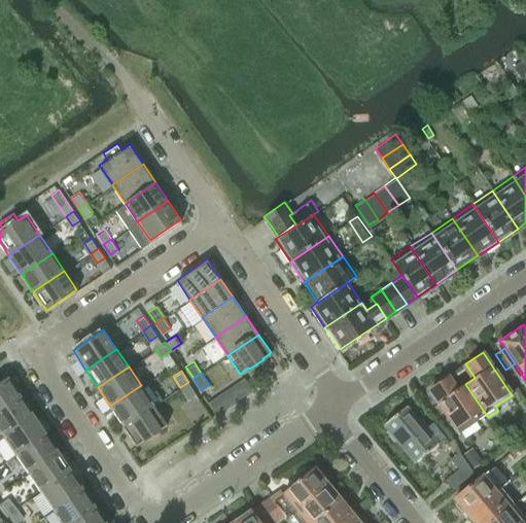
[(247,375),(210,396),(216,408),(253,387),(247,375)]
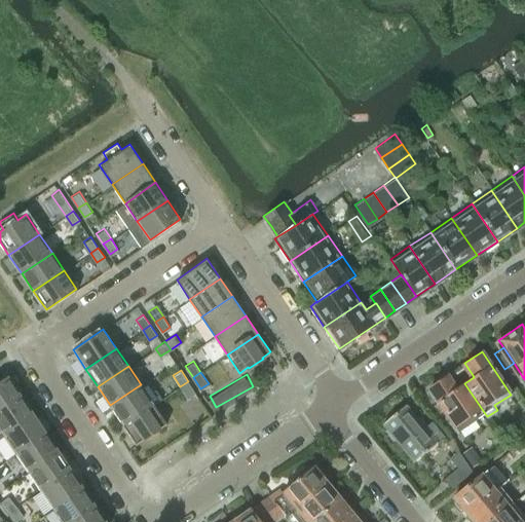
[(0,406),(21,393),(8,375),(0,380),(0,379),(0,406)]
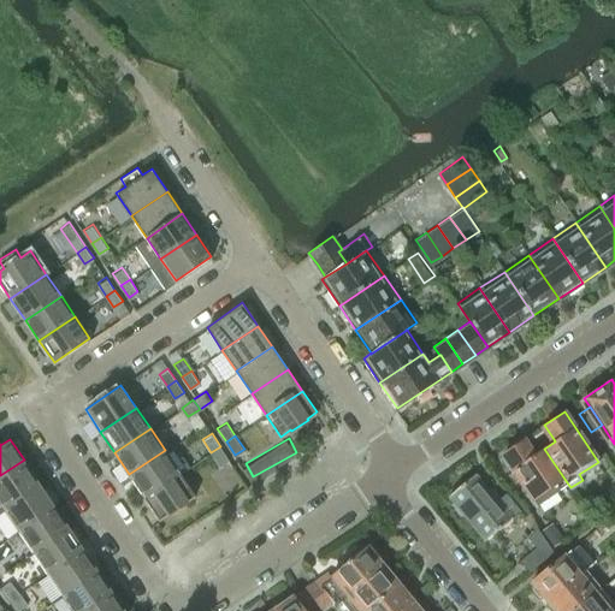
[(524,439),(503,452),(508,458),(506,460),(512,469),(514,468),(532,493),(530,496),(536,504),(567,482),(544,449),(534,455),(524,439)]
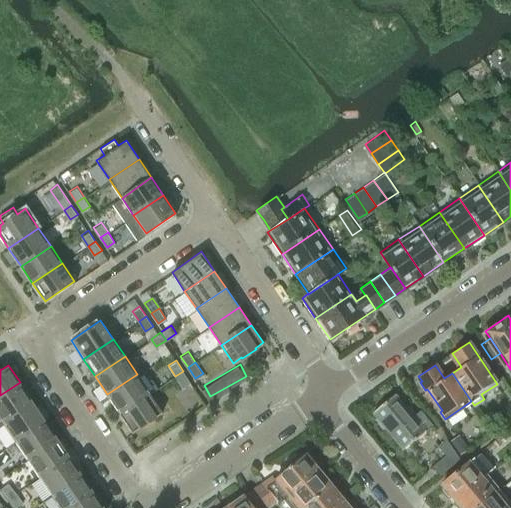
[(183,371),(175,376),(183,387),(190,381),(183,371)]
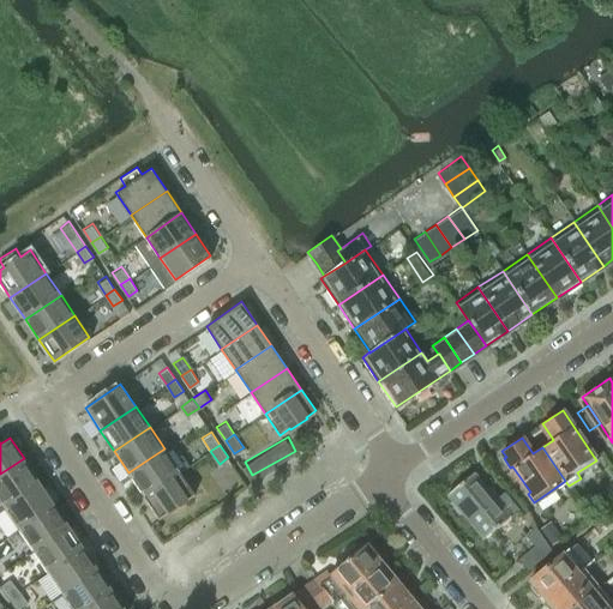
[(164,448),(128,472),(144,495),(180,471),(164,448)]
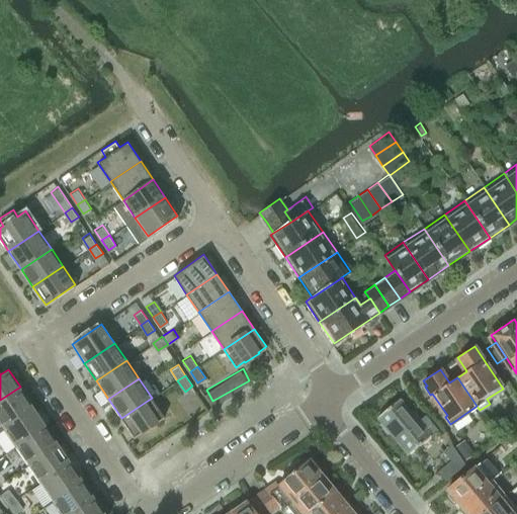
[(32,405),(20,387),(0,400),(0,421),(2,425),(32,405)]
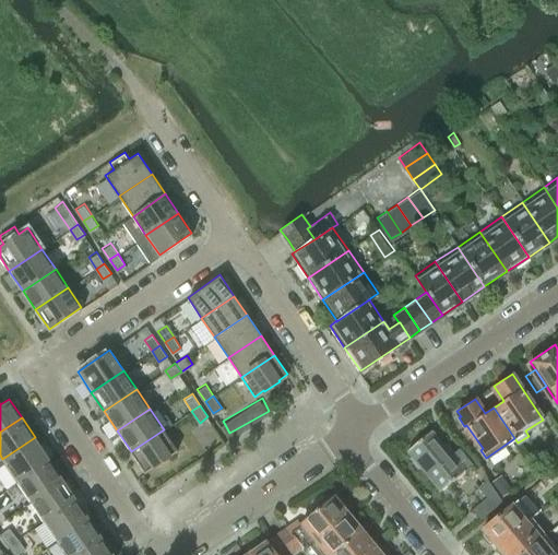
[(431,428),(407,448),(414,457),(413,460),(417,465),(420,465),(440,488),(453,477),(449,473),(461,463),(451,451),(431,428)]
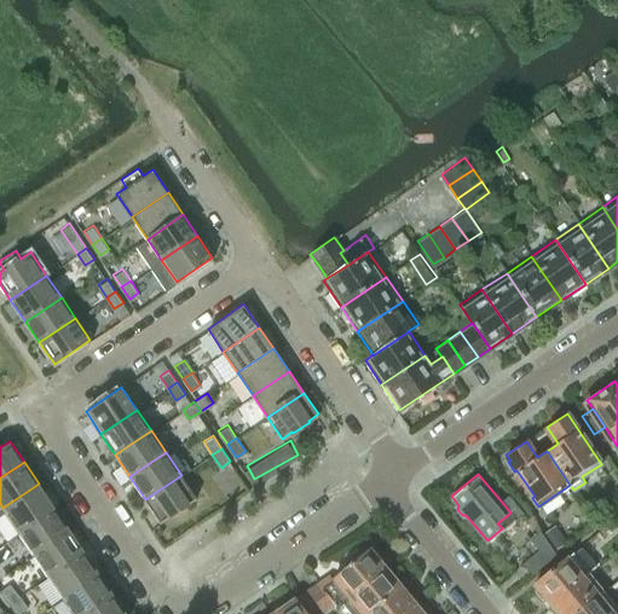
[(182,475),(145,499),(160,521),(169,514),(171,516),(186,504),(186,503),(196,497),(182,475)]
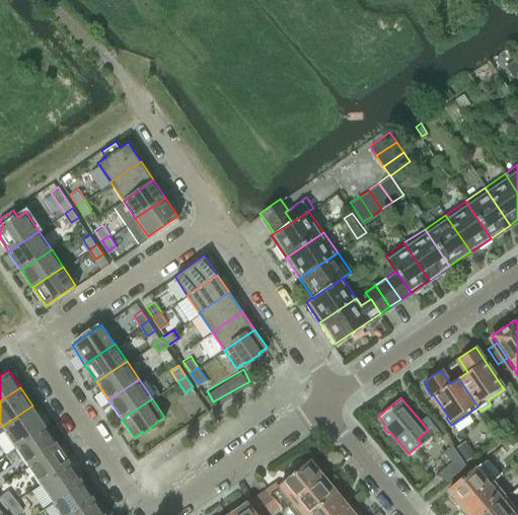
[(45,424),(32,406),(2,426),(15,445),(45,424)]
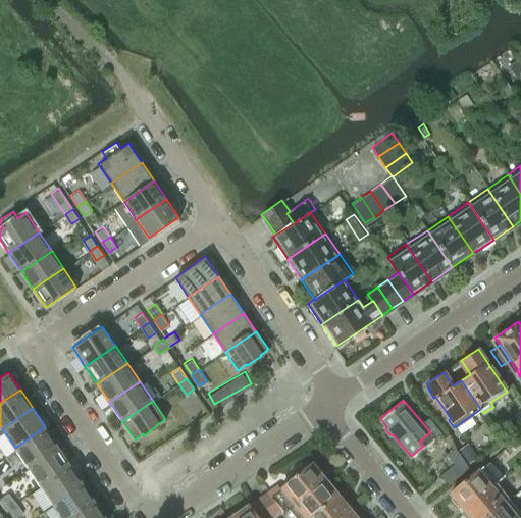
[(428,415),(421,421),(430,432),(434,437),(441,431),(428,415)]
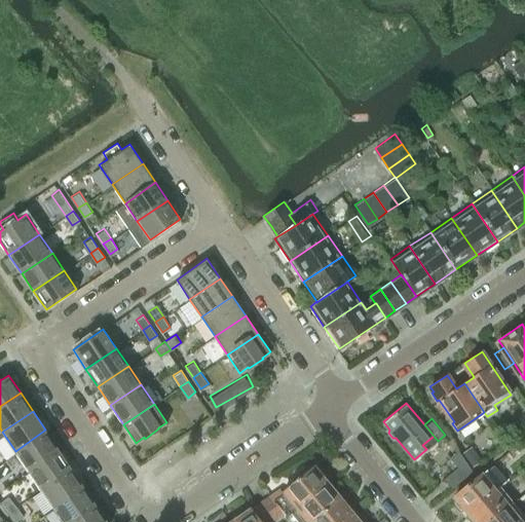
[(59,449),(45,430),(15,451),(28,470),(59,449)]
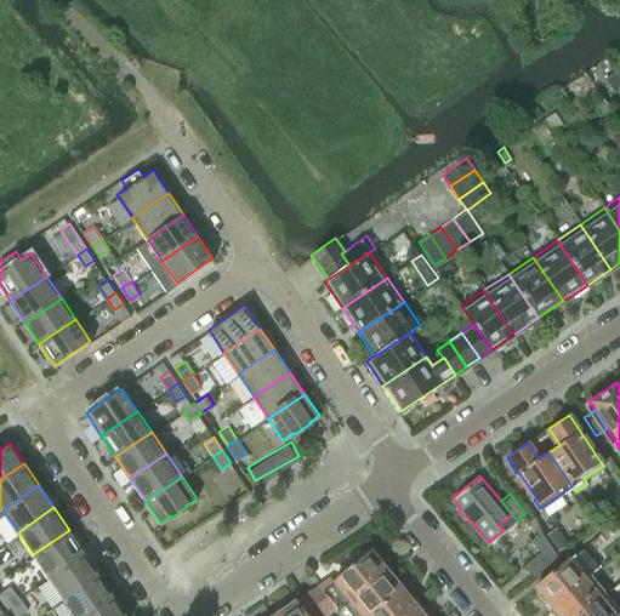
[(547,529),(558,546),(569,539),(558,522),(547,529)]
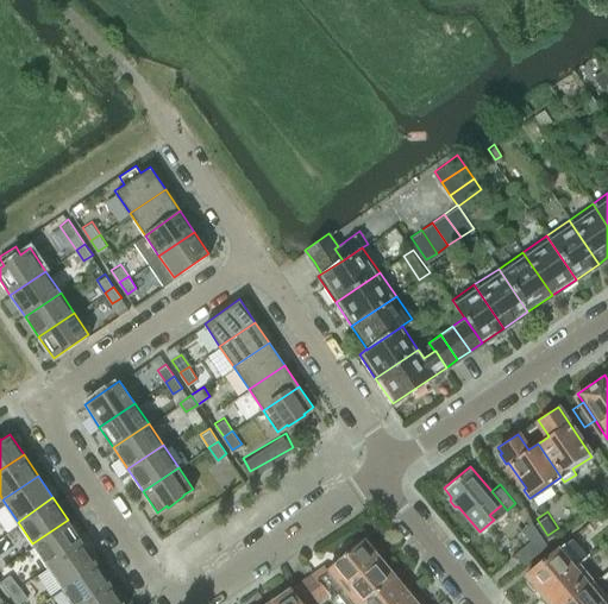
[(82,541),(68,520),(32,543),(46,565),(82,541)]
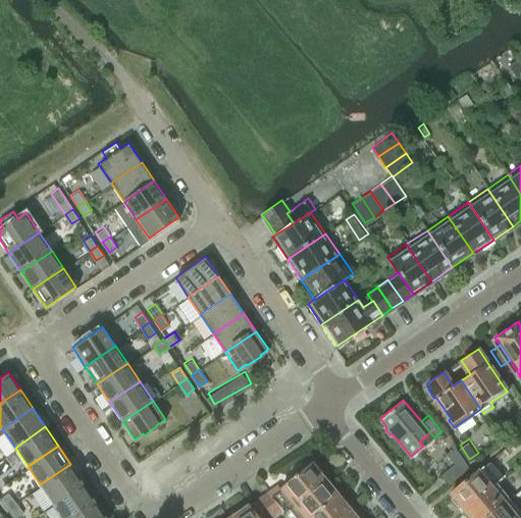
[(468,466),(455,446),(447,452),(455,462),(440,473),(449,482),(468,466)]
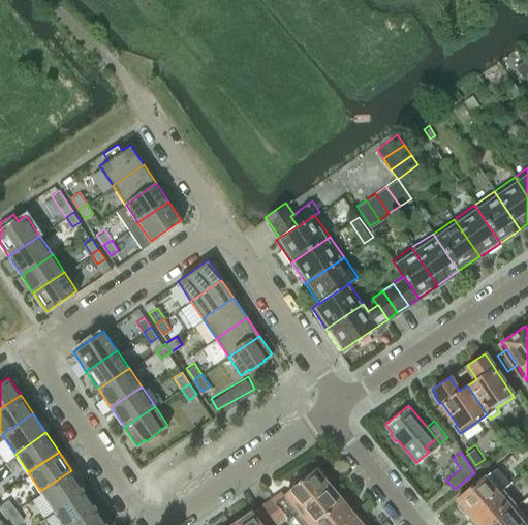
[(316,467),(284,493),(292,506),(296,511),(329,483),(316,467)]
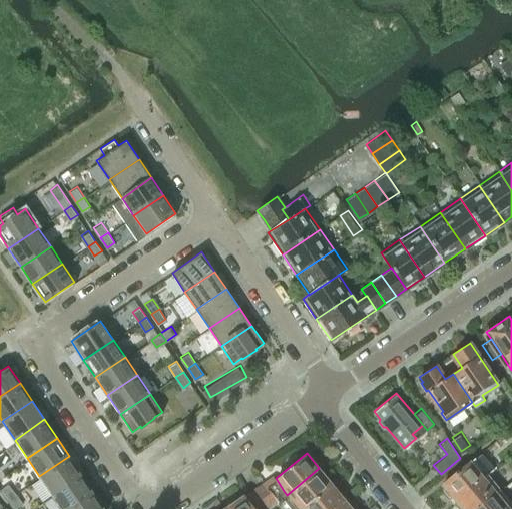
[(81,474),(69,456),(39,476),(52,494),(81,474)]
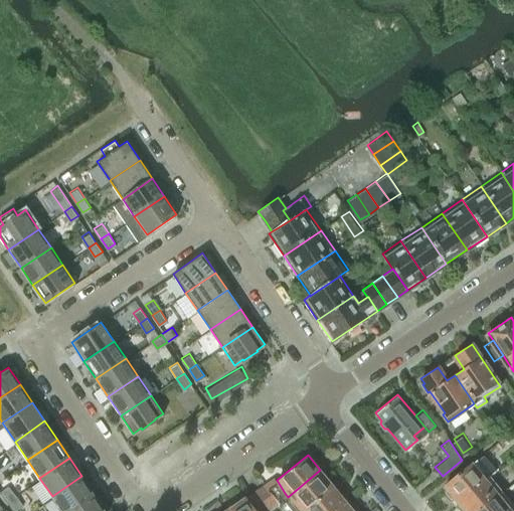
[(445,490),(450,496),(455,496),(458,500),(489,474),(477,459),(444,486),(446,488),(445,490)]
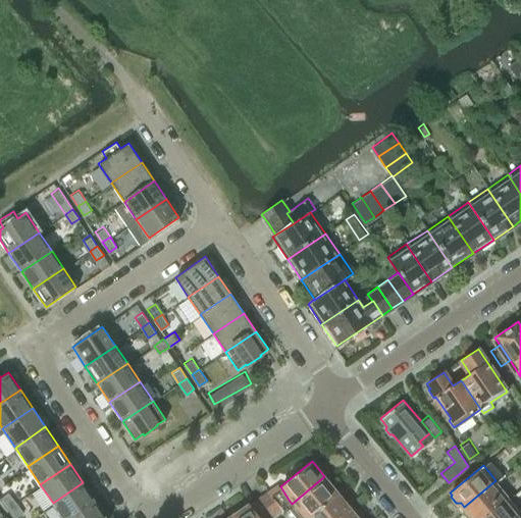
[(324,476),(292,504),(303,517),(306,517),(337,493),(336,491),(337,489),(332,483),(330,483),(324,476)]
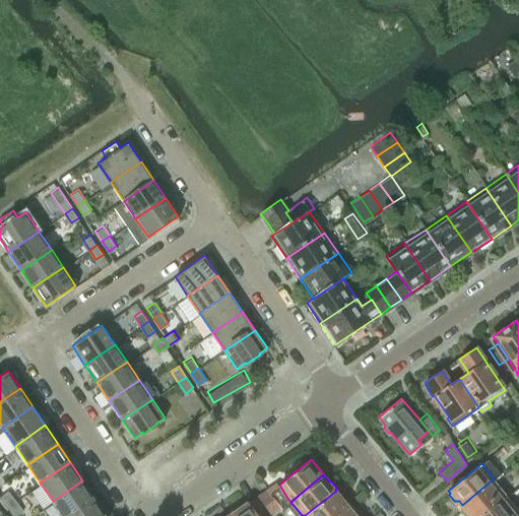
[(494,478),(462,505),(461,506),(463,508),(462,511),(466,515),(480,515),(507,495),(494,478)]
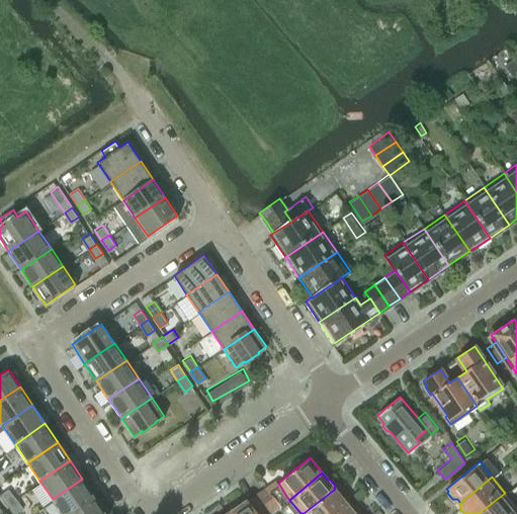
[(70,513),(95,497),(82,479),(53,499),(62,513),(70,513)]
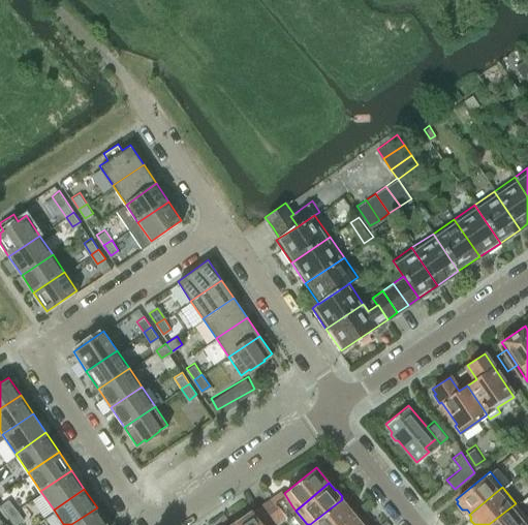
[(282,490),(273,496),(284,513),(292,506),(284,493),(282,490)]
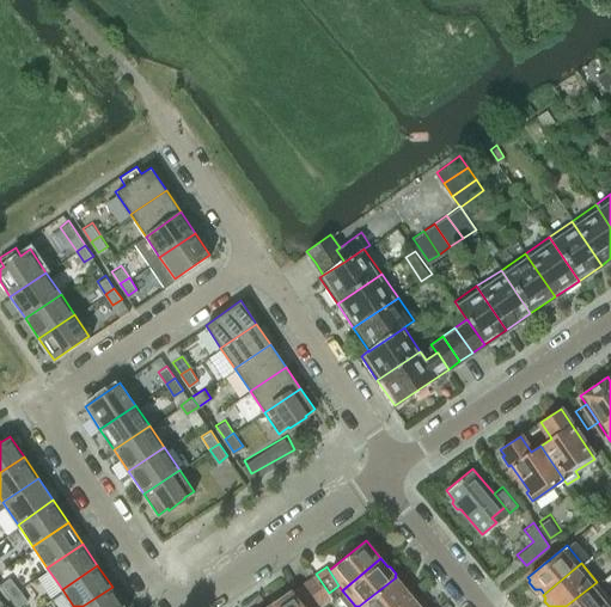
[(316,574),(303,582),(319,606),(321,606),(333,598),(329,593),(316,574)]
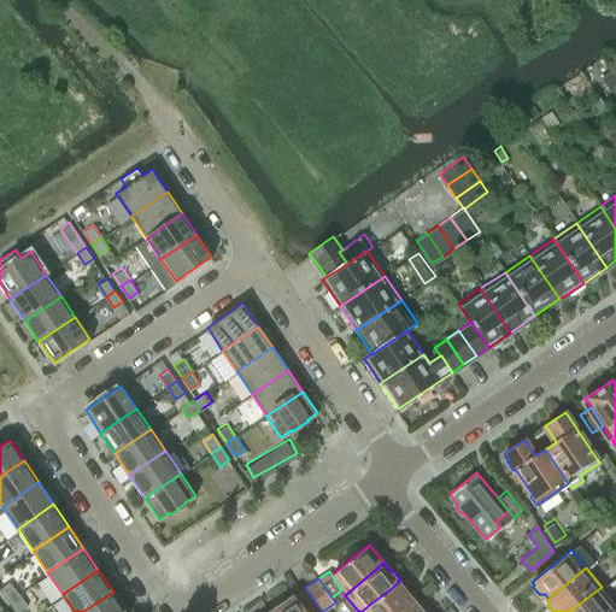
[(10,580),(1,587),(10,599),(19,592),(10,580)]
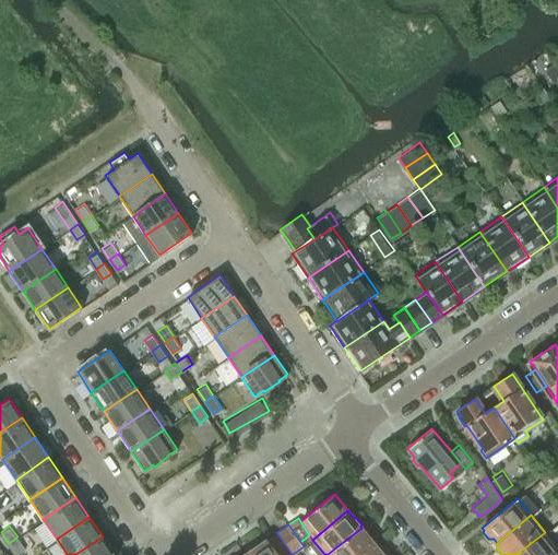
[(361,528),(328,554),(361,554),(376,544),(361,528)]
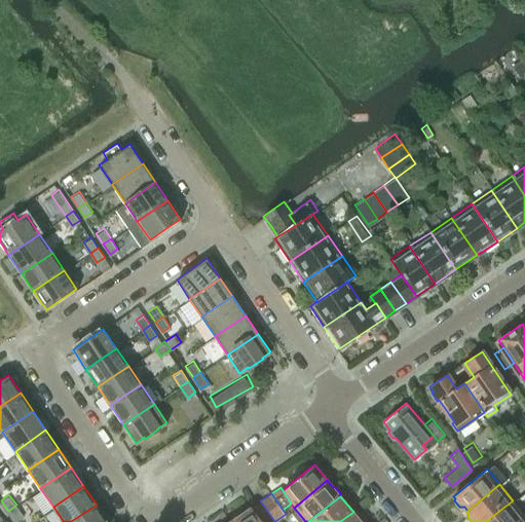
[(274,521),(260,500),(250,508),(259,521),(274,521)]
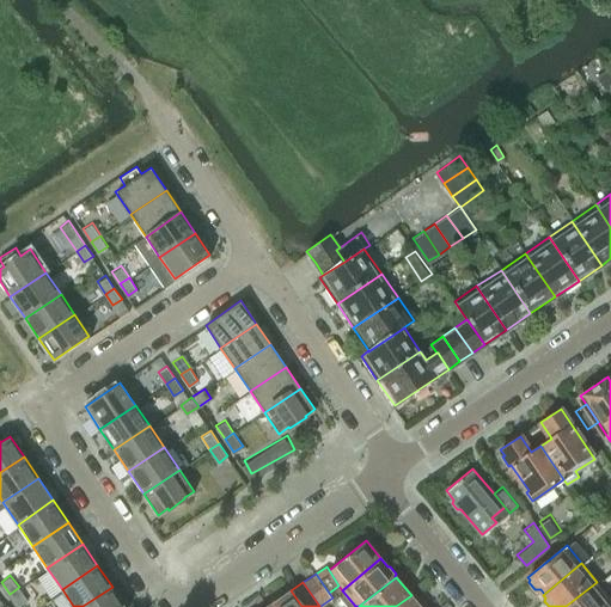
[(597,582),(566,606),(603,606),(610,601),(610,599),(597,582)]
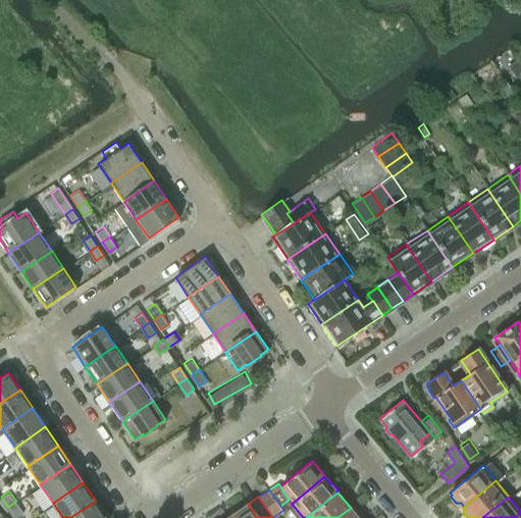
[(16,501),(8,507),(15,516),(23,510),(16,501)]
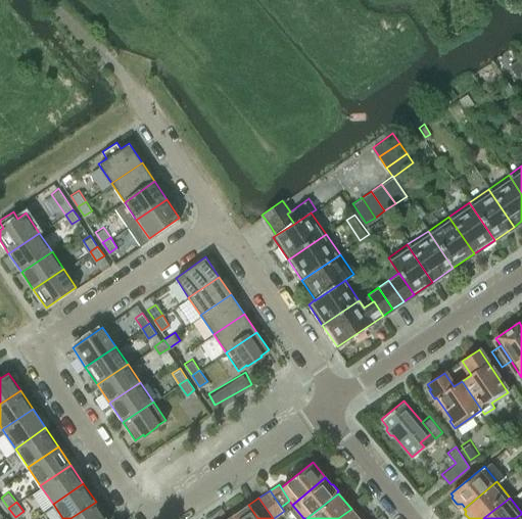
[(106,518),(96,502),(70,518),(106,518)]
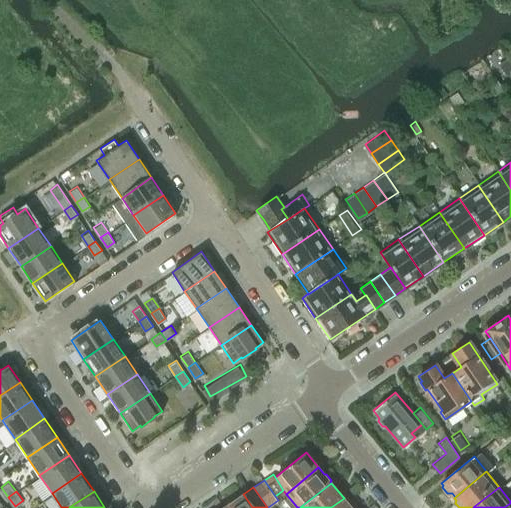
[(232,501),(225,506),(226,507),(252,507),(243,494),(242,495),(240,493),(232,499),(232,501)]
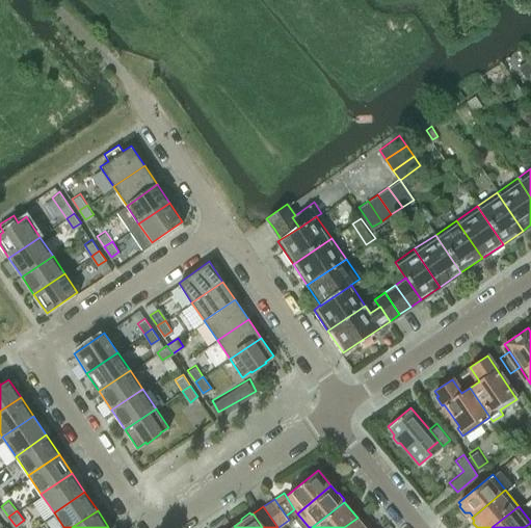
[(365,527),(357,518),(344,527),(365,527)]
